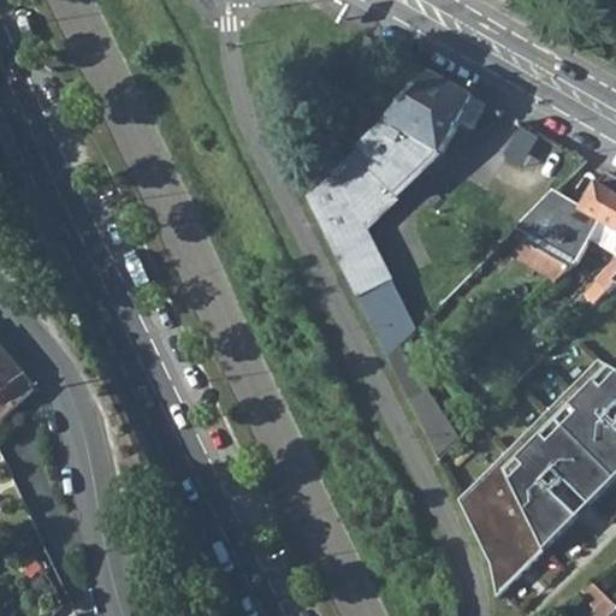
[(360,147),(309,196),(360,297),(396,278),(365,218),(371,213),(374,217),(422,170),(430,173),(445,158),(443,154),(460,124),(471,131),(487,104),(427,70),(413,96),(386,122),(374,134),(360,147)]
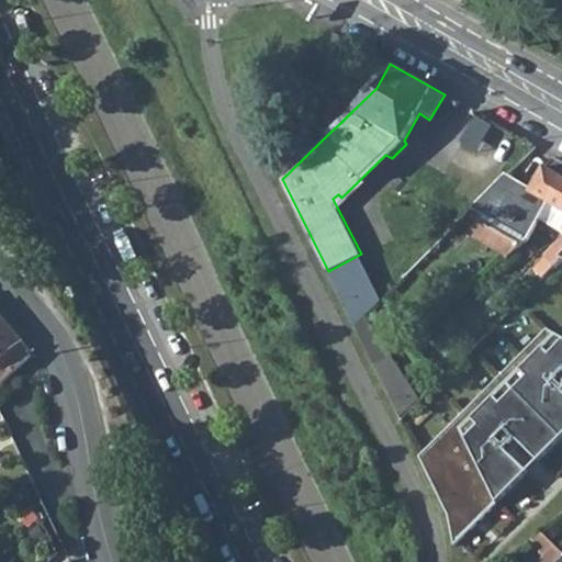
[(465,234),(506,257),(527,239),(538,218),(547,203),(561,176),(561,175),(543,165),(531,188),(505,172),(470,209),(482,217),(465,234)]
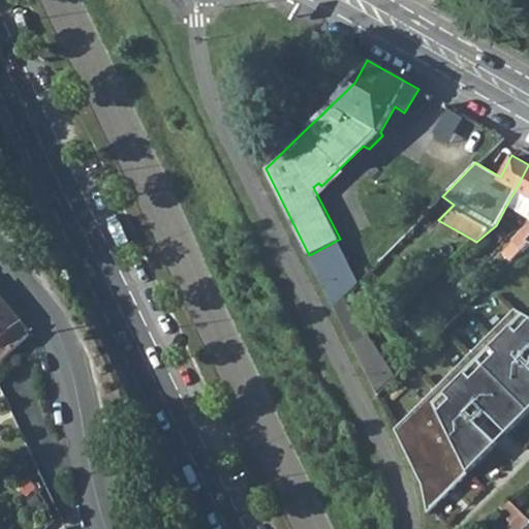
[(528,165),(515,191),(506,206),(528,218),(528,223),(501,252),(509,261),(528,242),(528,241),(528,165)]
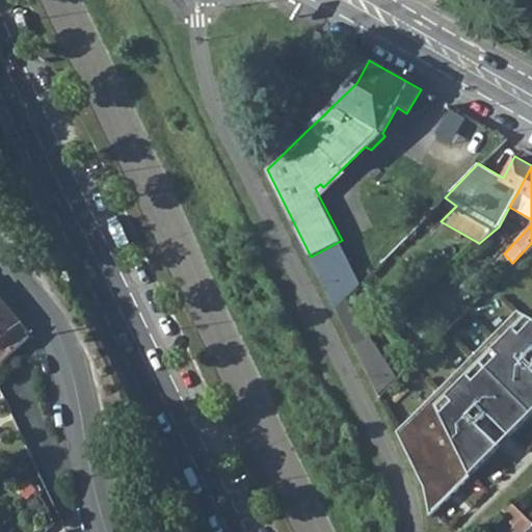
[(0,353),(9,346),(12,350),(31,334),(0,297),(0,353)]
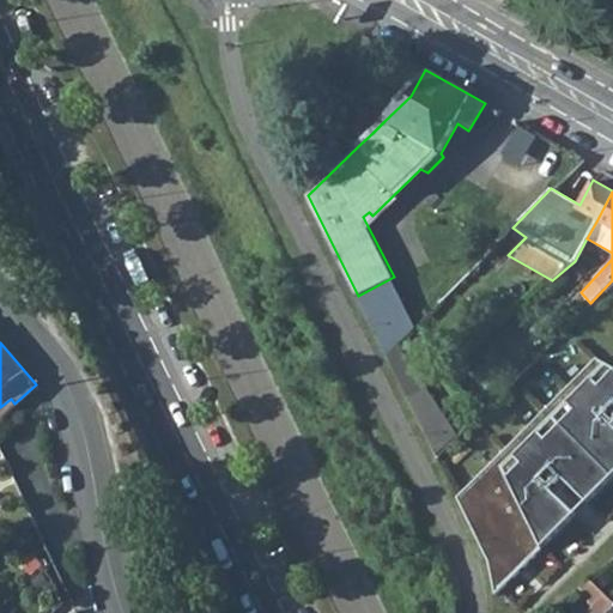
[(612,364),(598,354),(457,495),(491,560),(497,593),(576,513),(551,487),(563,475),(588,501),(612,474),(612,364)]
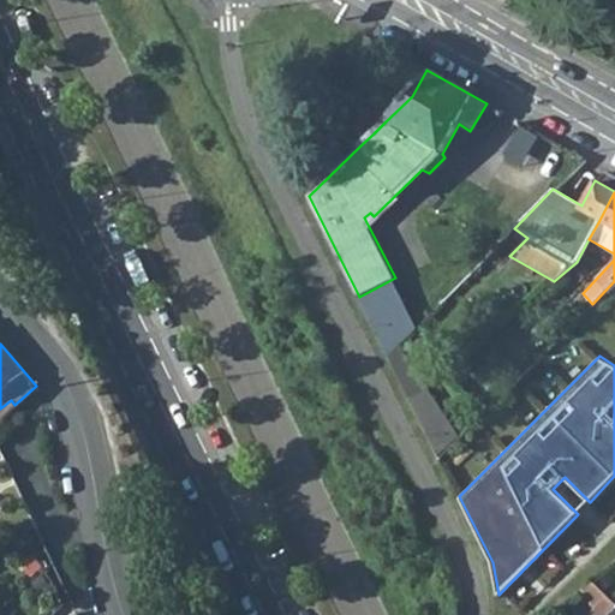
[(440,449),(460,439),(434,389),(415,399),(440,449)]
